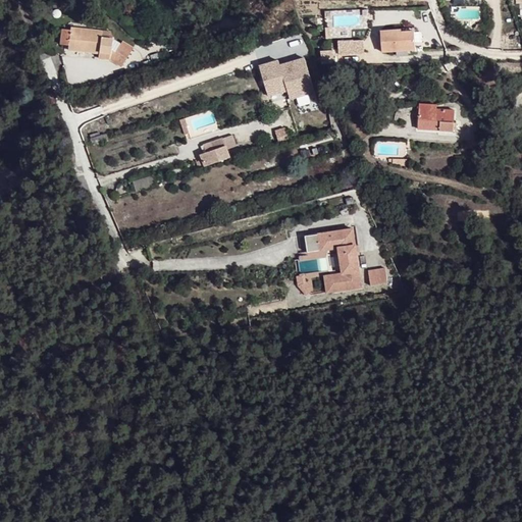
[(69,31),(60,29),(59,45),(68,45),(67,49),(99,52),(98,58),(110,59),(121,67),(134,50),(122,42),(120,45),(112,38),(101,37),(101,31),(69,27),(69,31)]
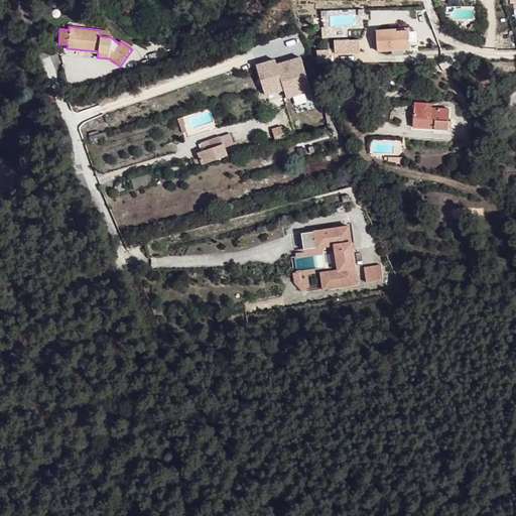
[(378,50),(410,48),(410,29),(397,30),(397,28),(377,29),(378,50)]
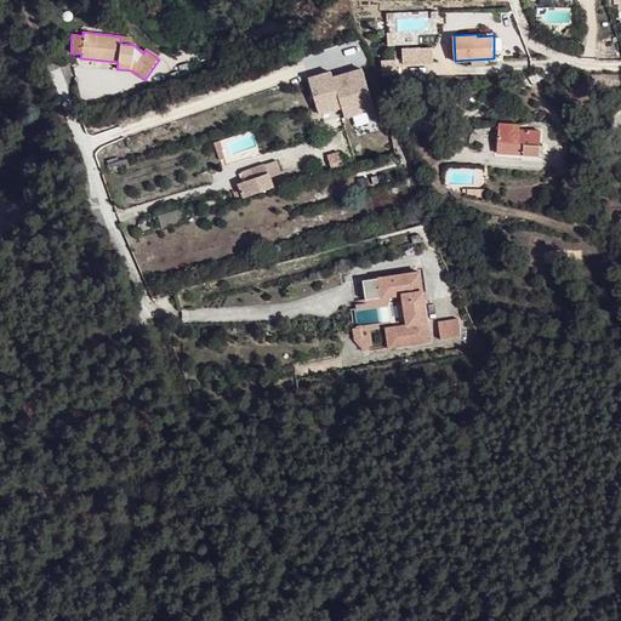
[(433,60),(438,60),(437,47),(406,50),(408,62),(410,62),(411,67),(433,66),(433,60)]
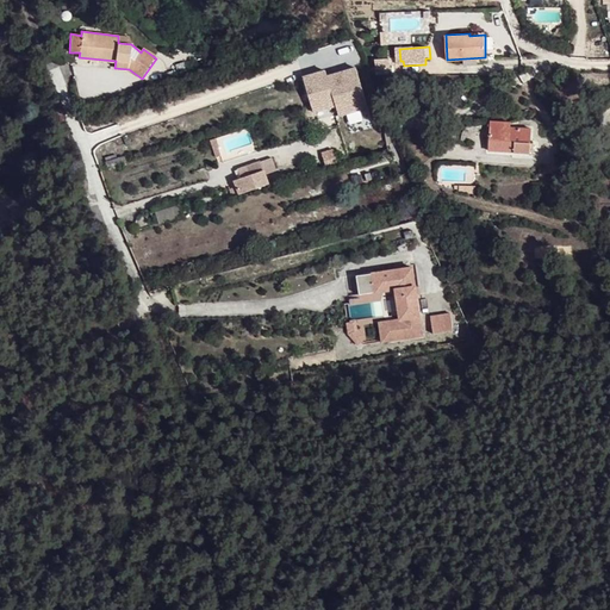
[(328,72),(304,76),(312,109),(335,103),(338,117),(368,109),(356,69),(329,78),(328,72)]
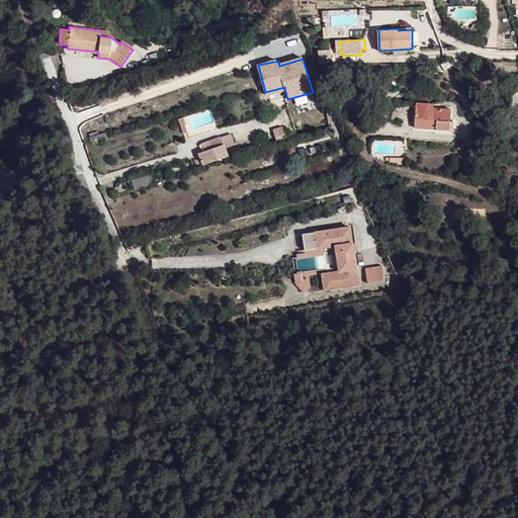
[(426,103),(416,103),(415,127),(437,128),(437,120),(450,121),(450,108),(433,107),(426,107),(426,103)]
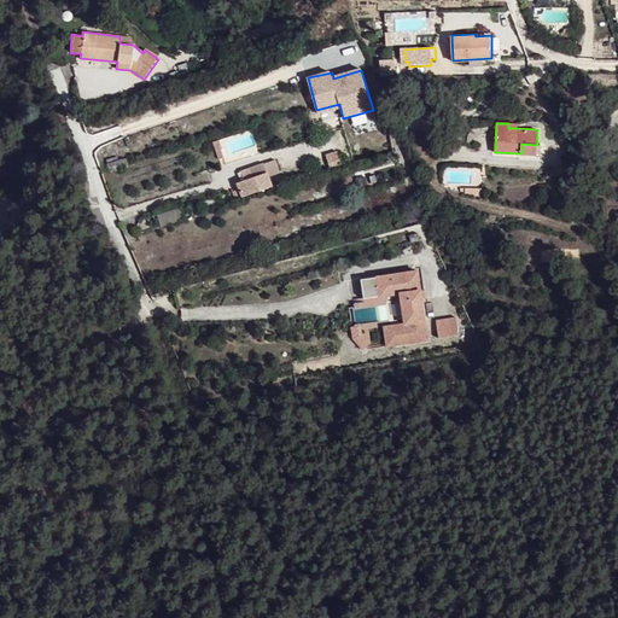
[(220,140),(214,141),(220,159),(225,157),(222,150),(222,149),(220,140)]
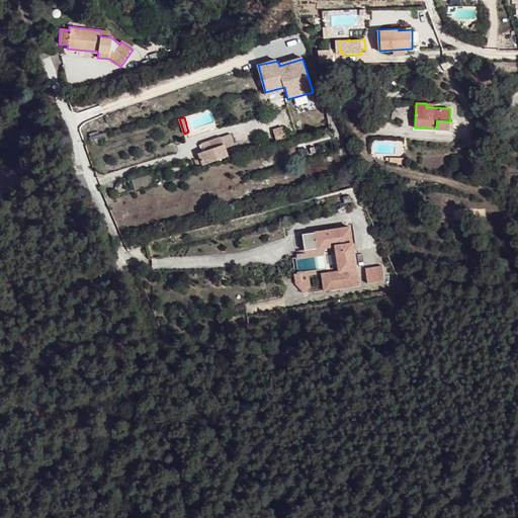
[(437,120),(437,128),(449,130),(450,121),(437,120)]
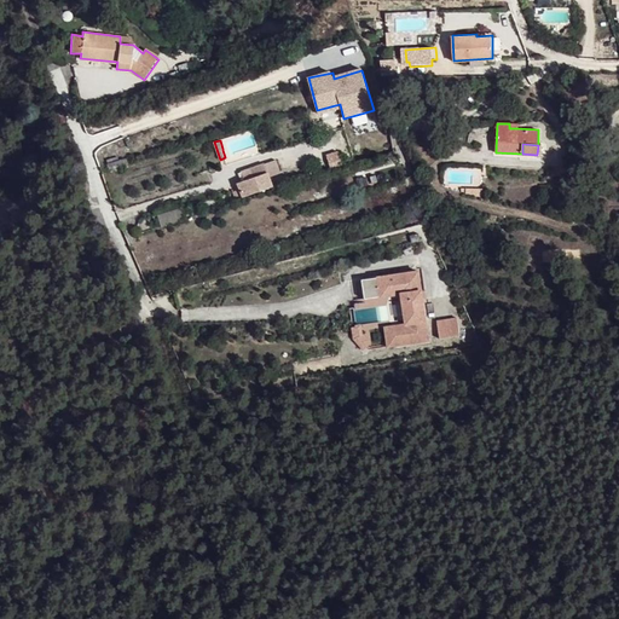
[(110,172),(128,167),(126,158),(108,165),(110,172)]
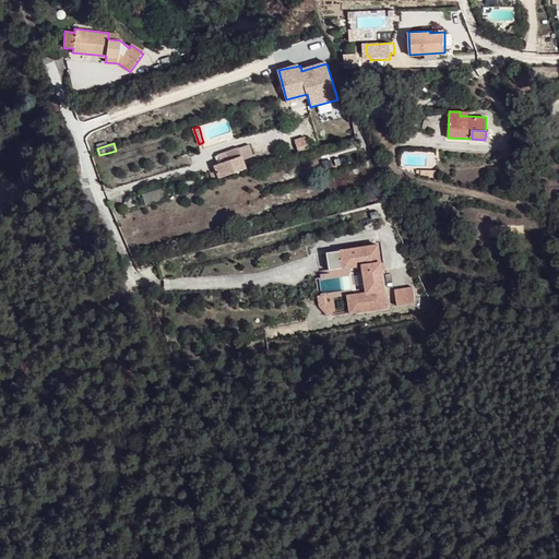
[(249,144),(227,152),(229,161),(221,164),(214,166),(217,173),(210,176),(213,182),(247,169),(245,162),(254,157),(249,144)]
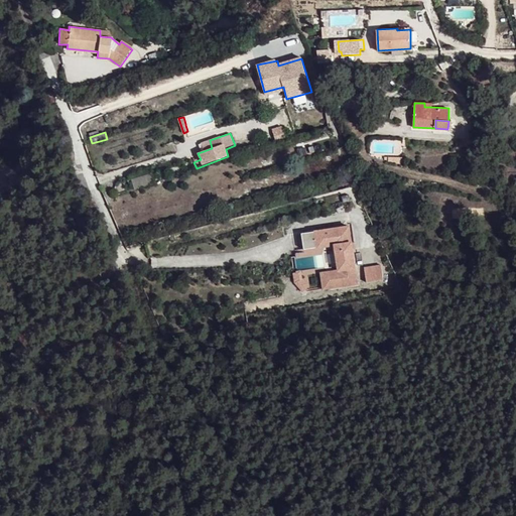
[(212,148),(210,140),(202,144),(204,151),(212,148)]
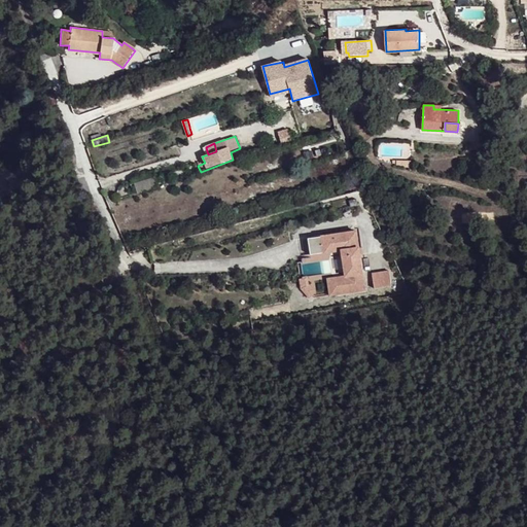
[(176,157),(179,165),(186,163),(184,154),(176,157)]
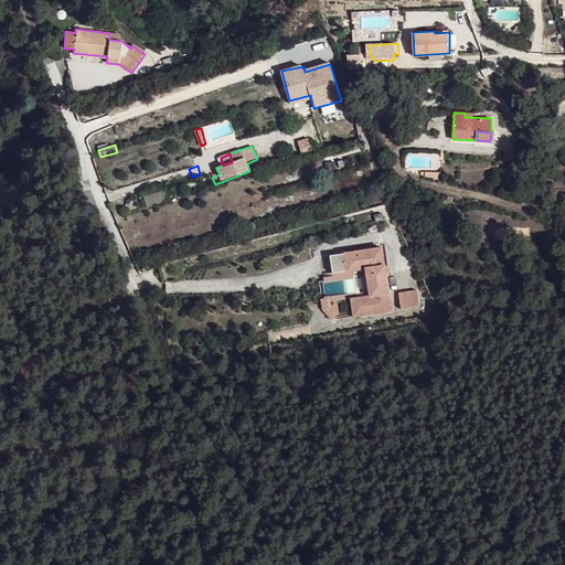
[(147,206),(168,200),(166,193),(145,199),(147,206)]
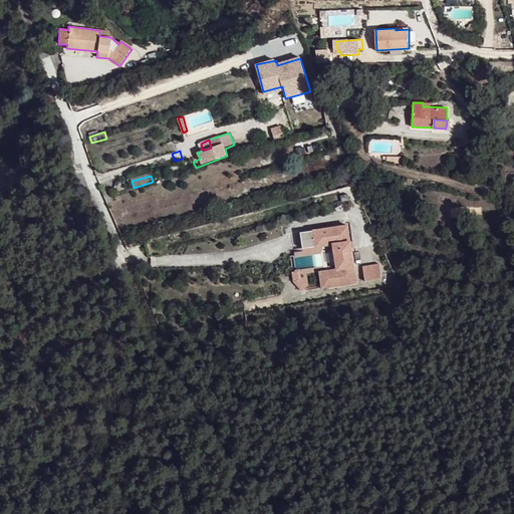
[(347,225),(314,230),(316,246),(333,244),(337,269),(326,271),(328,287),(355,282),(347,225)]
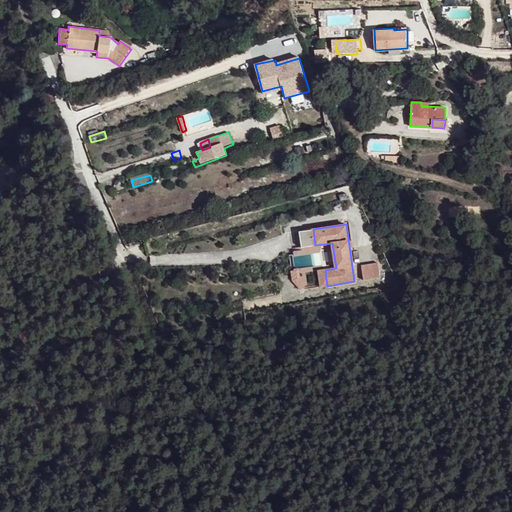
[(378,263),(360,266),(362,280),(380,278),(378,263)]
